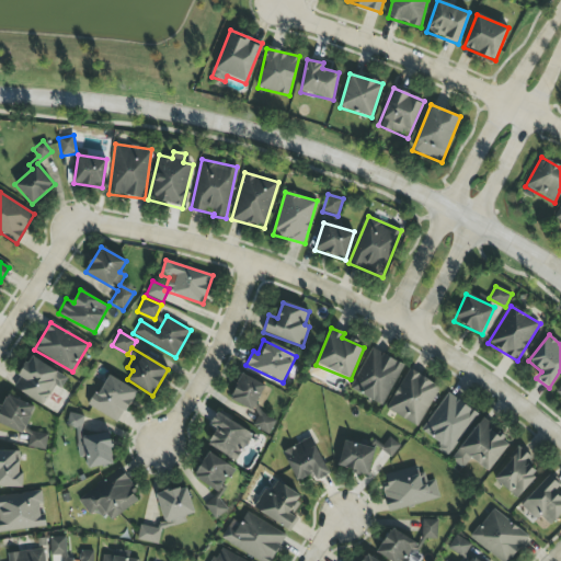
[(350,389),(382,405),(403,365),(371,348),(350,389)]
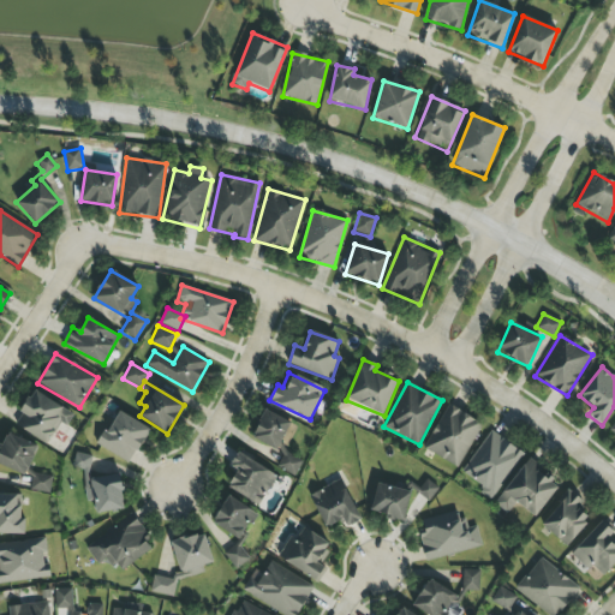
[(15,427),(48,445),(60,424),(66,427),(73,413),(33,392),(15,427)]
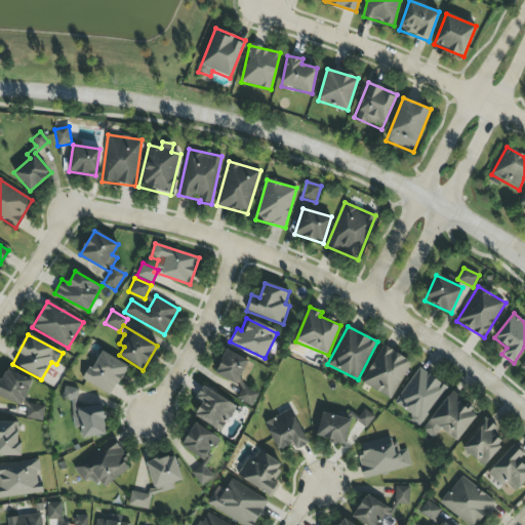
[(362,385),(393,399),(411,360),(380,346),(362,385)]
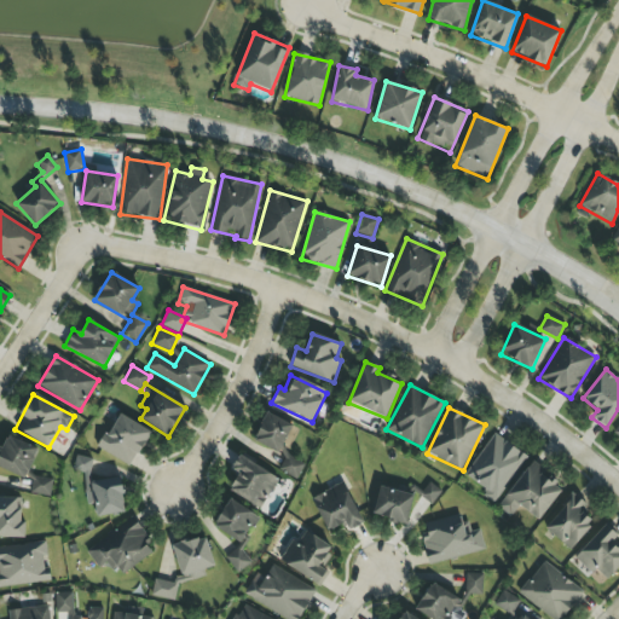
[(151,432),(119,414),(98,449),(131,468),(151,432)]
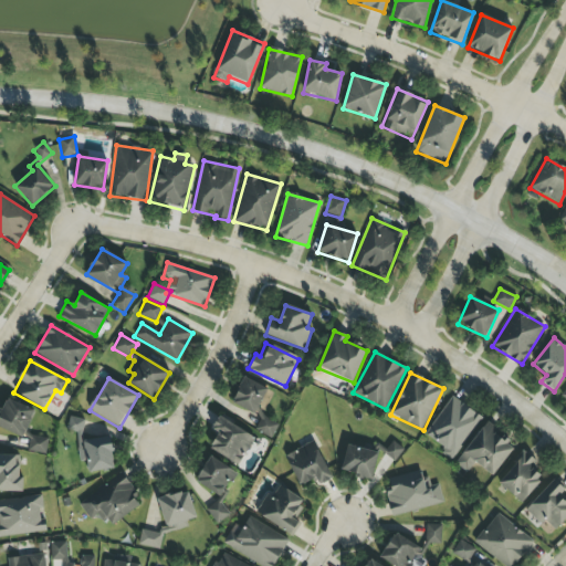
[(266,387),(241,378),(230,410),(242,415),(243,411),(253,416),(250,425),(274,433),(279,422),(257,415),(266,387)]
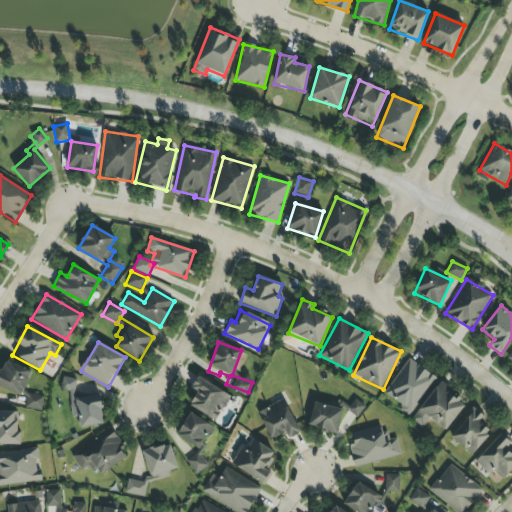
[(384,393),(402,406),(399,410),(408,417),(436,378),(409,358),(384,393)]
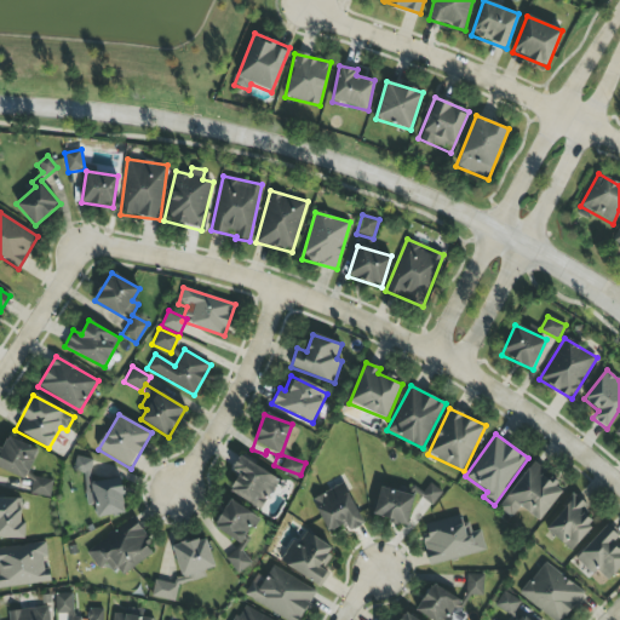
[(1,449),(0,449),(0,448),(0,468),(24,480),(38,449),(7,436),(1,449)]
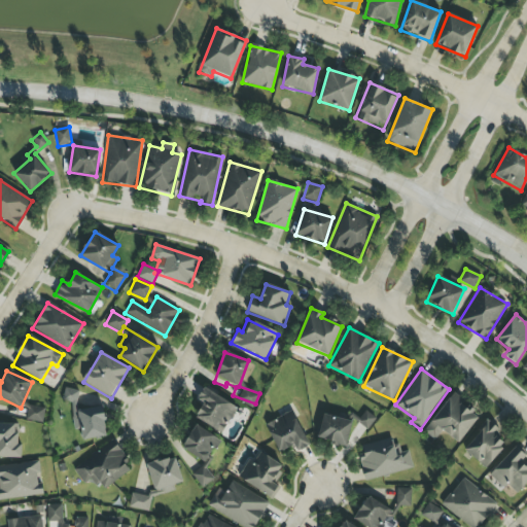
[(82,440),(107,436),(103,407),(78,410),(75,389),(63,390),(65,402),(70,401),(74,430),(80,429),(82,440)]
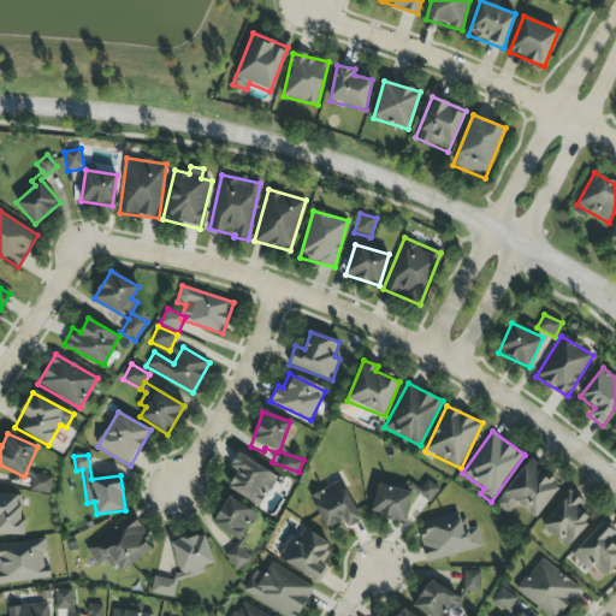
[(230,469),(236,473),(227,491),(261,505),(276,472),(236,455),(230,469)]
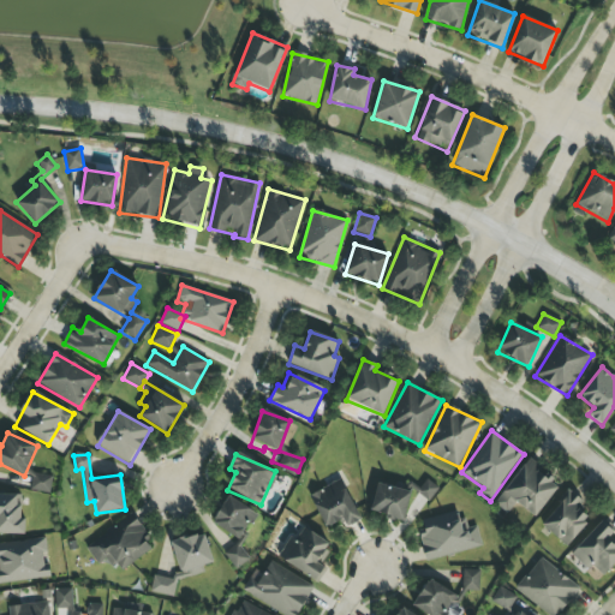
[(535,518),(559,487),(526,461),(494,503),(508,513),(517,502),(535,518)]
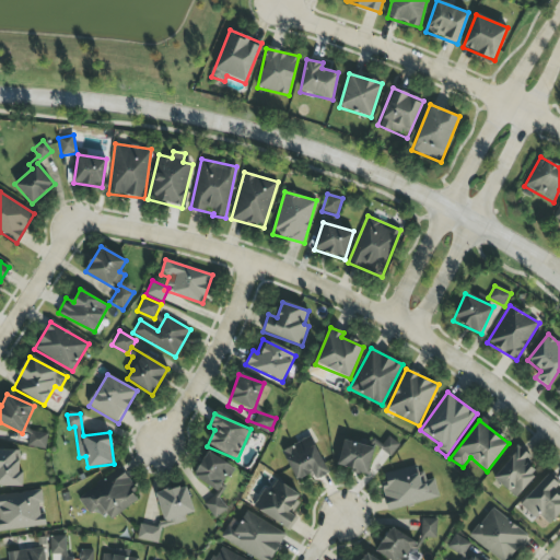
[(45,450),(48,434),(31,430),(26,446),(45,450)]
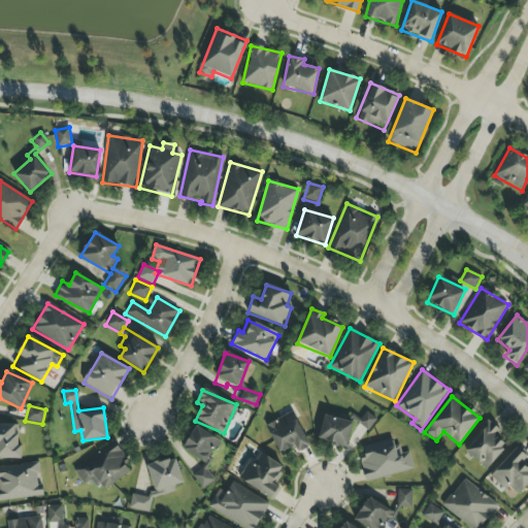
[(265,426),(279,454),(293,447),(296,453),(309,447),(293,413),(265,426)]
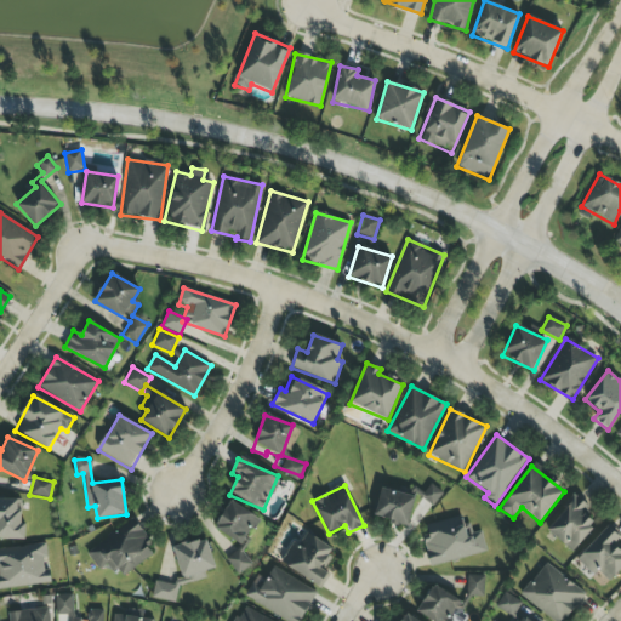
[(428,486),(423,500),(436,505),(440,493),(428,486)]
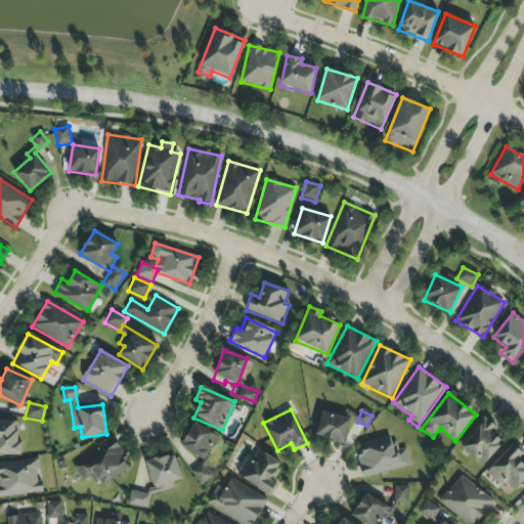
[(350,420),(321,412),(315,437),(344,444),(350,420)]
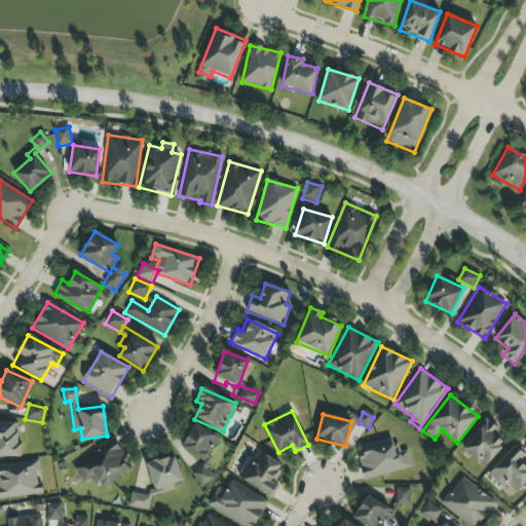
[(494,435),(499,429),(488,420),(462,448),(483,467),(504,445),(494,435)]
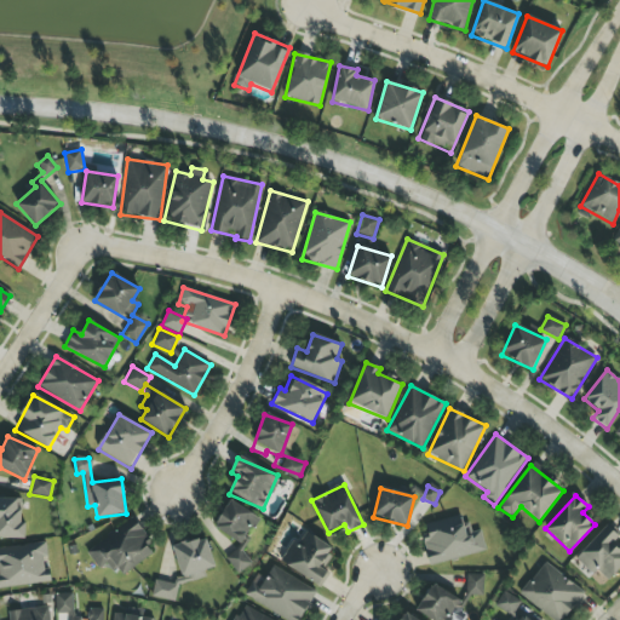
[(0,538),(26,538),(24,524),(21,524),(21,498),(0,498),(0,538)]
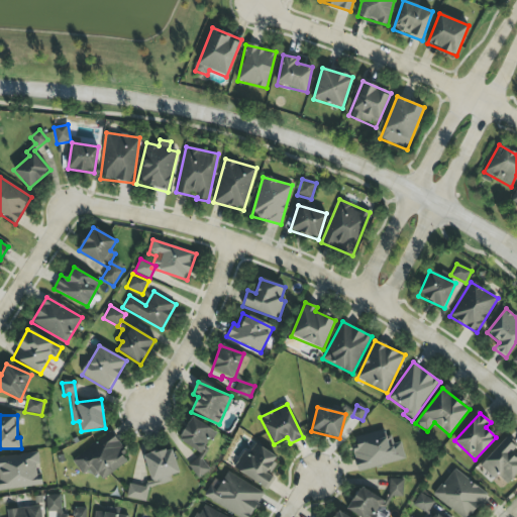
[(215,431),(193,417),(178,439),(200,454),(215,431)]
